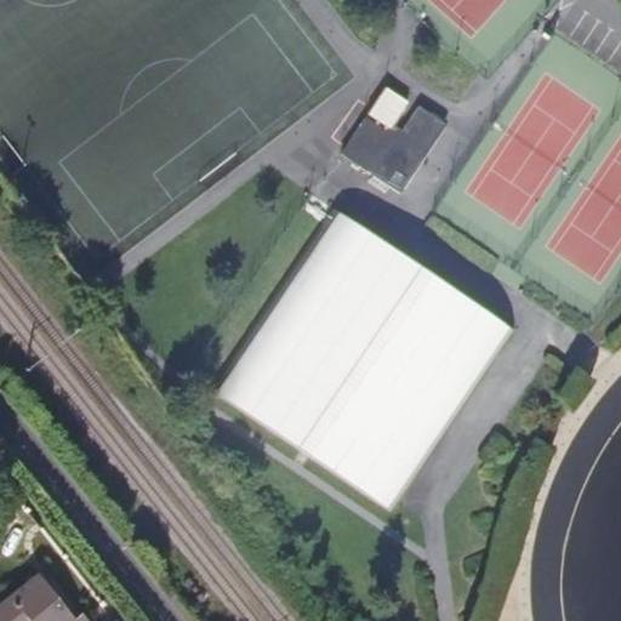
[(546,0),(398,0),(480,74),(546,0)]
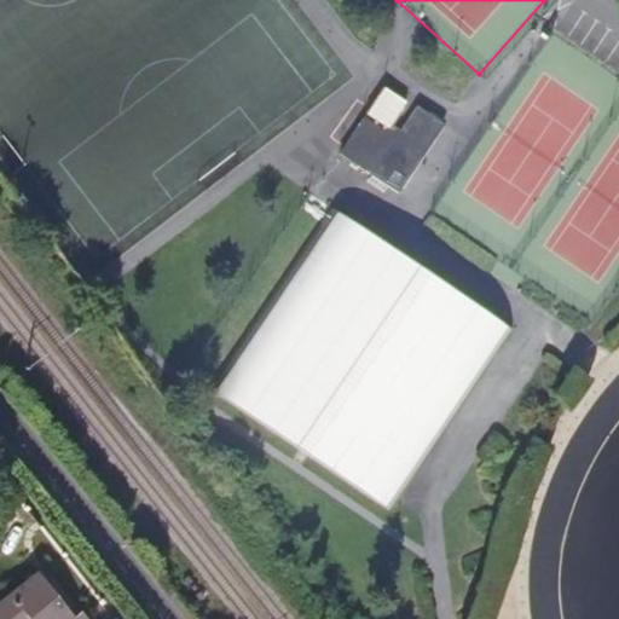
[(403,105),(405,102),(381,85),(363,111),(388,128),(401,111),(398,109),(400,104),(403,105)]
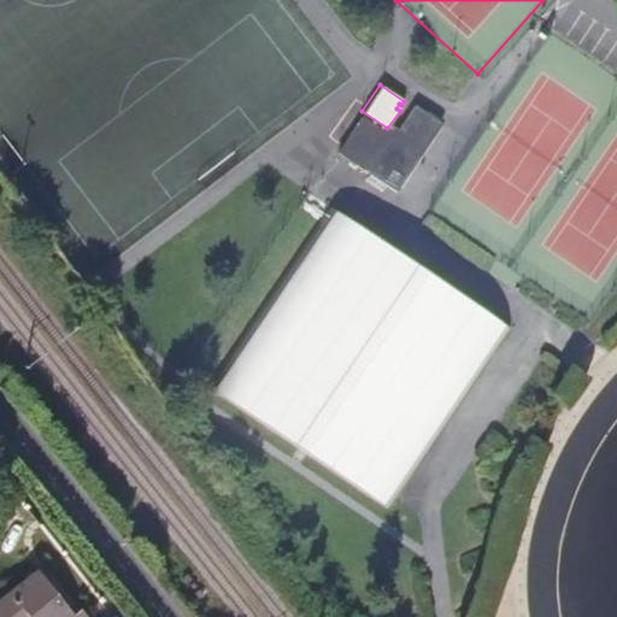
[(341,153),(397,191),(444,123),(416,105),(399,129),(394,137),(386,131),(365,118),(341,153)]
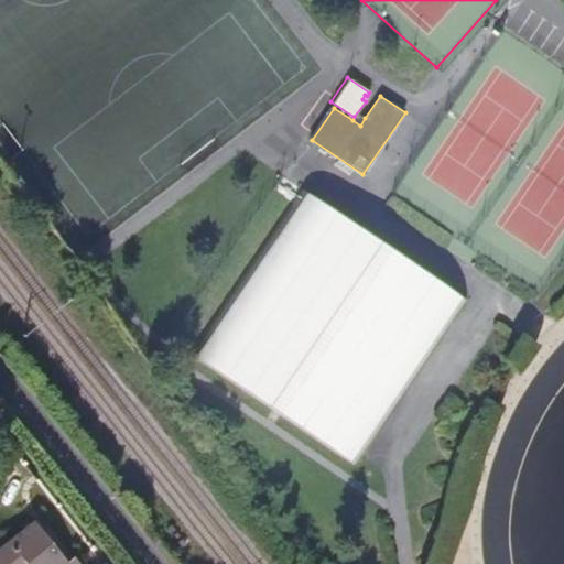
[(357,114),(353,120),(360,126),(365,118),(357,114)]
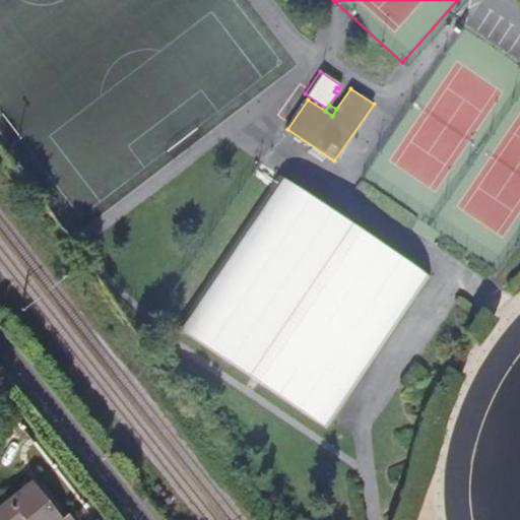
[(424,273),(283,179),(182,329),(290,404),(322,426),(424,273)]
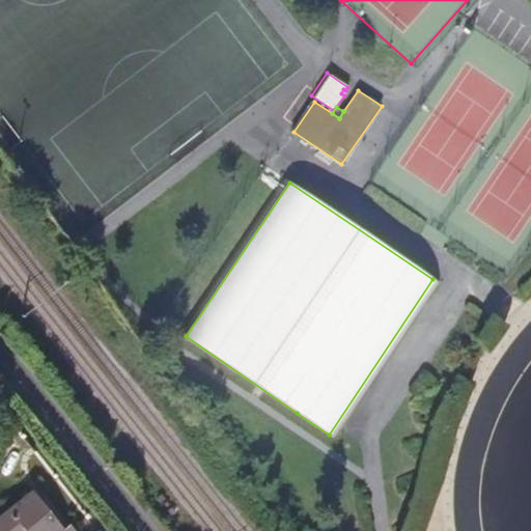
[(0,515),(0,530),(75,530),(68,523),(62,528),(32,491),(0,515)]
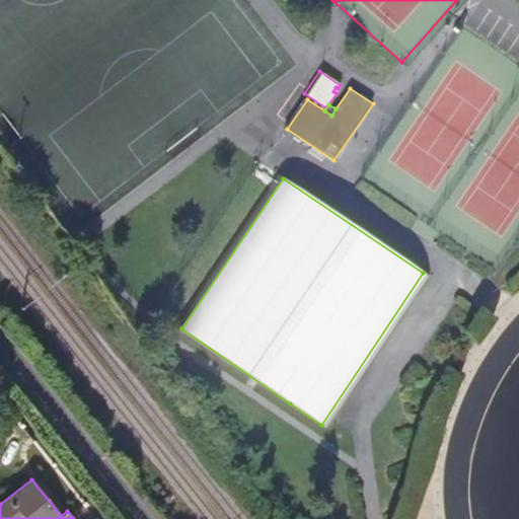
All buildings are outlined.
